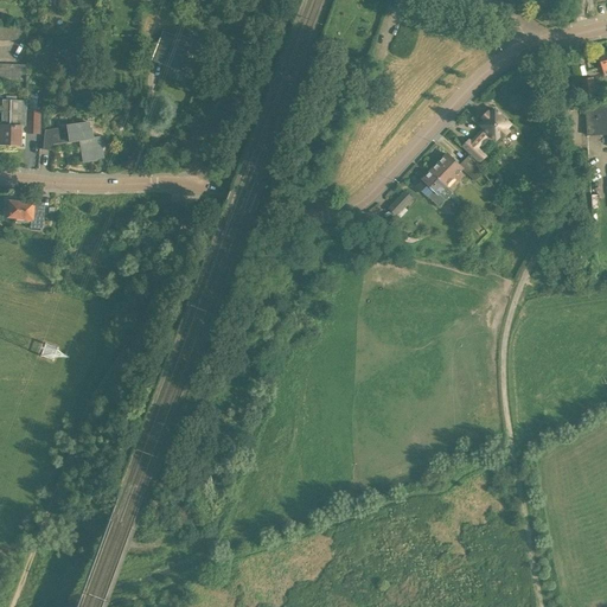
[(167,64),(167,63),(185,70),(196,42),(181,37),(180,39),(165,33),(154,59),(167,64)]
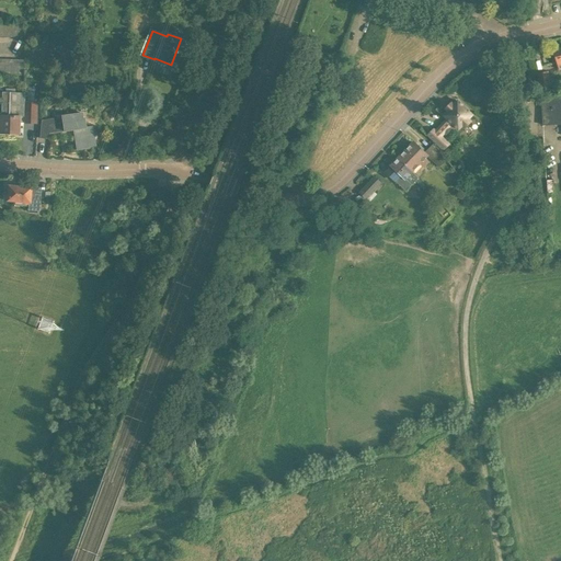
[(537,73),(541,91),(551,89),(548,71),(537,73)]
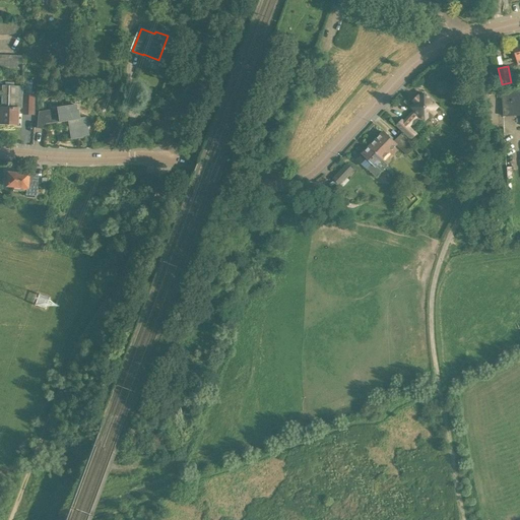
[(21,108),(21,86),(13,86),(13,82),(5,82),(5,85),(1,85),(1,108),(21,108)]
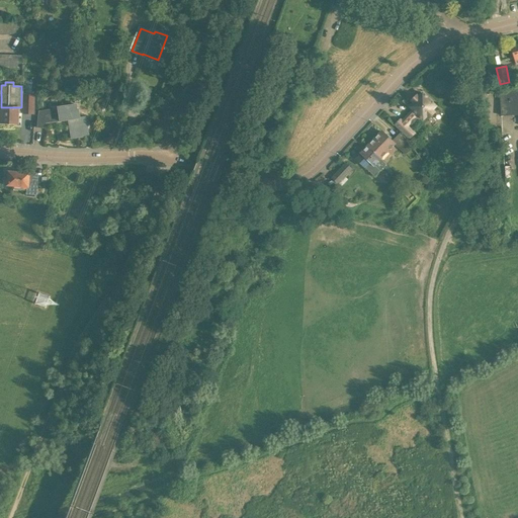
[(0,106),(0,123),(16,124),(17,113),(21,113),(33,114),(33,94),(24,94),(25,85),(22,84),(22,86),(21,86),(21,107),(1,107),(0,106)]
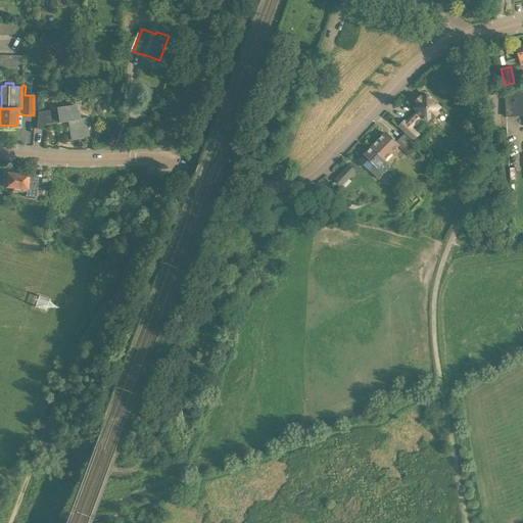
[(522,89),(505,90),(506,116),(522,115),(522,89)]
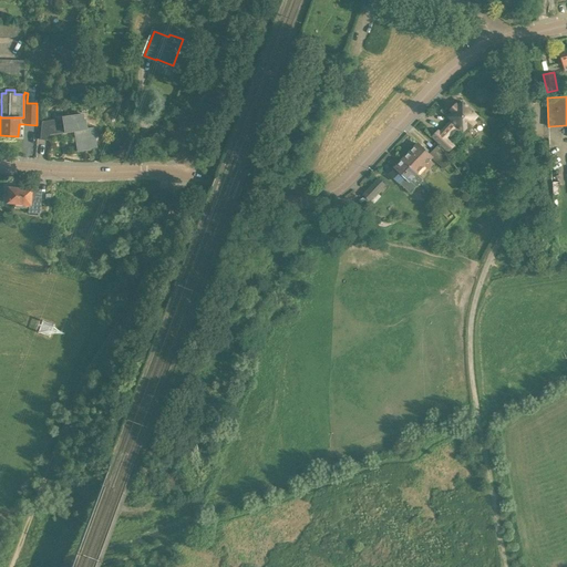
[(477,117),(463,102),(459,106),(456,104),(450,111),(452,113),(449,117),(452,120),(440,132),(437,131),(432,136),(449,154),(455,147),(446,140),(449,136),(451,138),(457,132),(455,130),(457,127),(463,132),(467,129),(470,131),(476,124),(473,121),(477,117)]
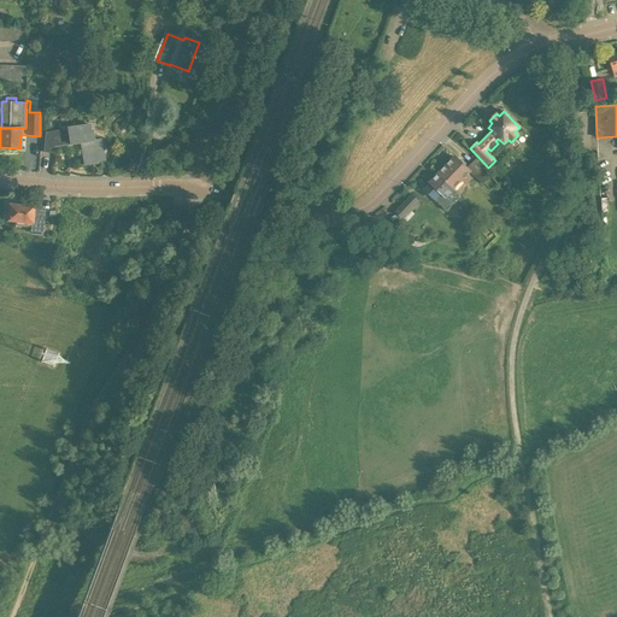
[(547,112),(547,133),(558,131),(557,111),(547,112)]
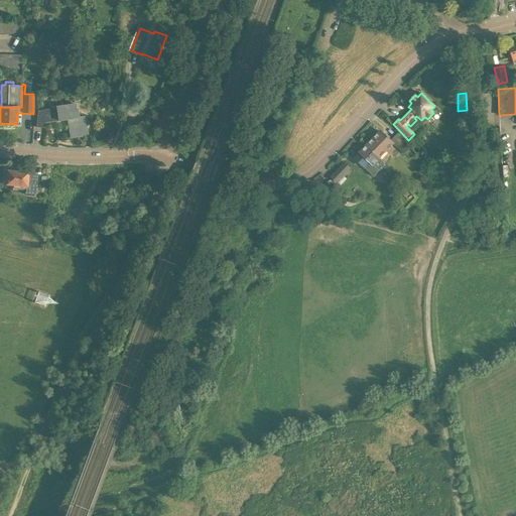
[(37,111),(36,127),(44,128),(44,123),(68,119),(71,137),(81,136),(81,133),(86,133),(84,117),(79,118),(77,109),(76,110),(75,104),(56,107),(57,112),(51,113),(50,109),(37,111)]
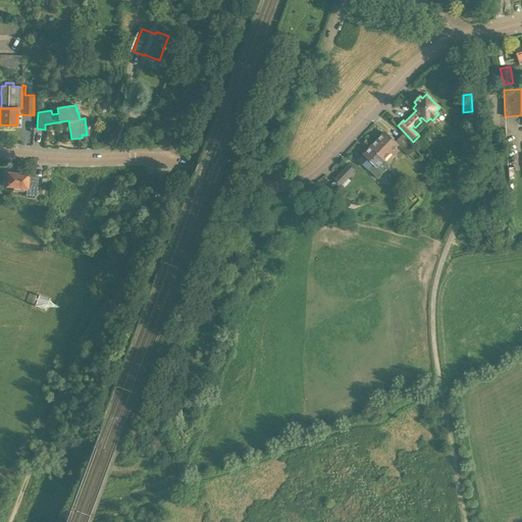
[(385,133),(372,146),(385,159),(386,158),(389,155),(394,150),(397,147),(399,146),(409,155),(416,149),(404,133),(395,142),(385,133)]
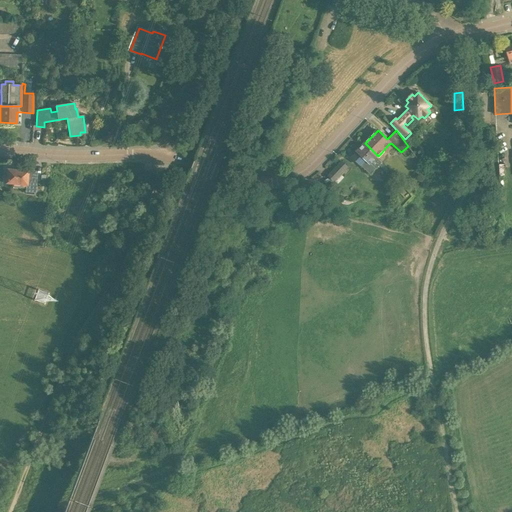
[(365,143),(352,157),(361,165),(371,174),(382,162),(377,157),(378,156),(365,143)]
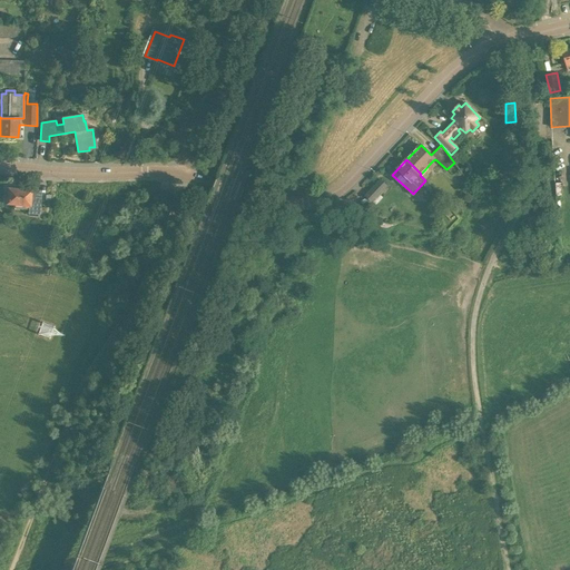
[(381,179),(365,196),(372,202),(376,205),(383,198),(379,194),(386,186),(381,179)]
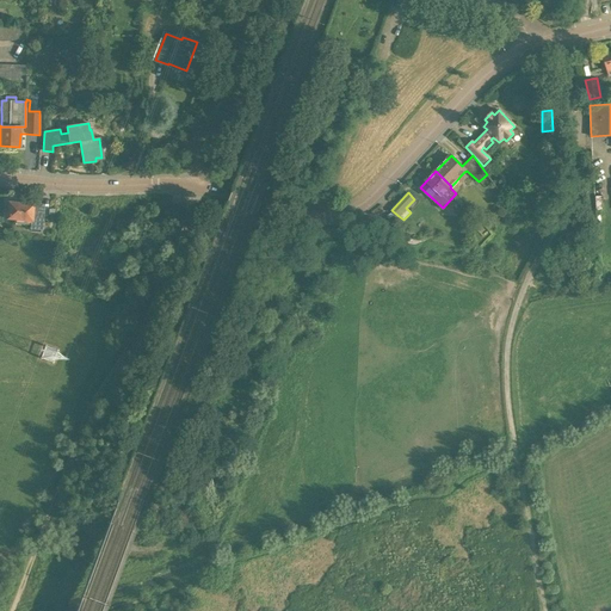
[(16,220),(14,227),(42,229),(43,205),(8,202),(6,220),(16,220)]
